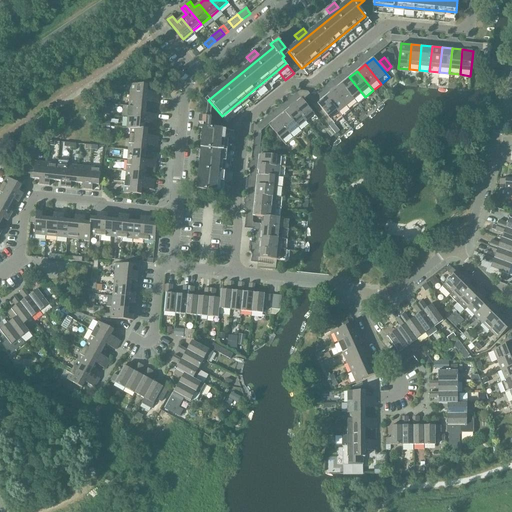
[(223,76),(214,82),(218,87),(226,80),(223,76)]
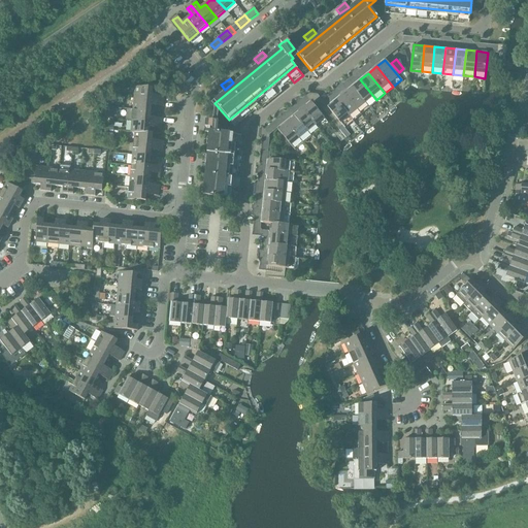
[(360,79),(352,87),(368,106),(376,100),(360,79)]
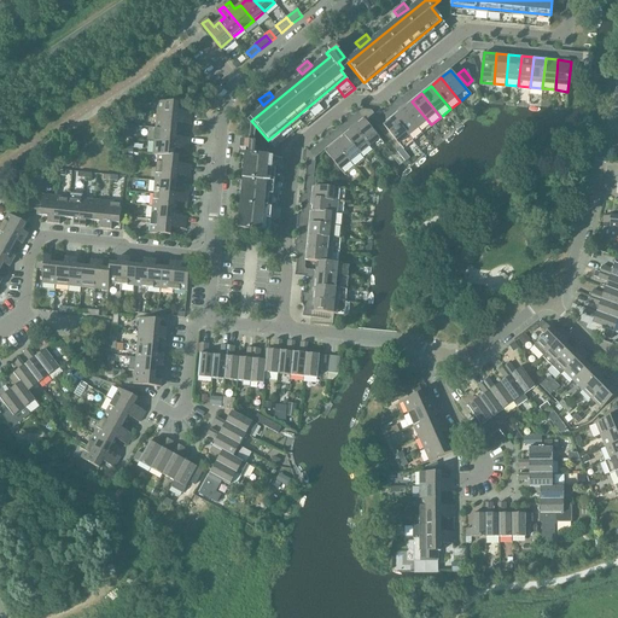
[(158,101),(157,115),(192,118),(192,112),(179,111),(180,104),(158,101)]
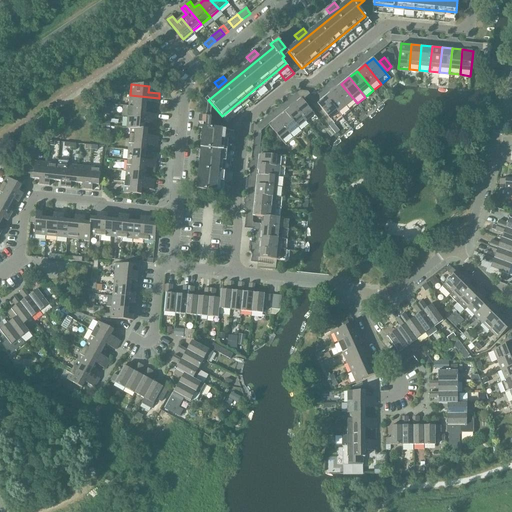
[(341,84),(333,90),(349,110),(357,103),(341,84)]
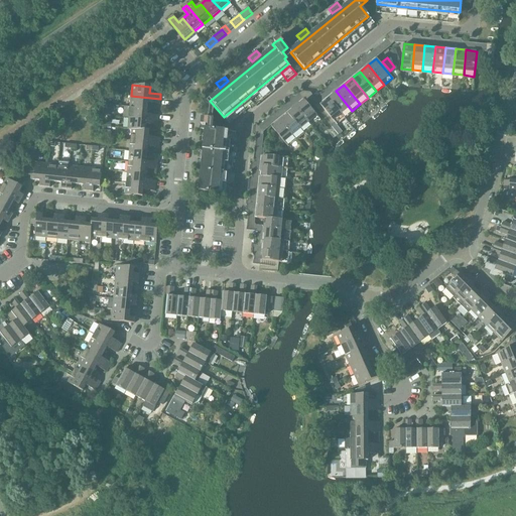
[(336,91),(328,98),(344,117),(352,111),(336,91)]
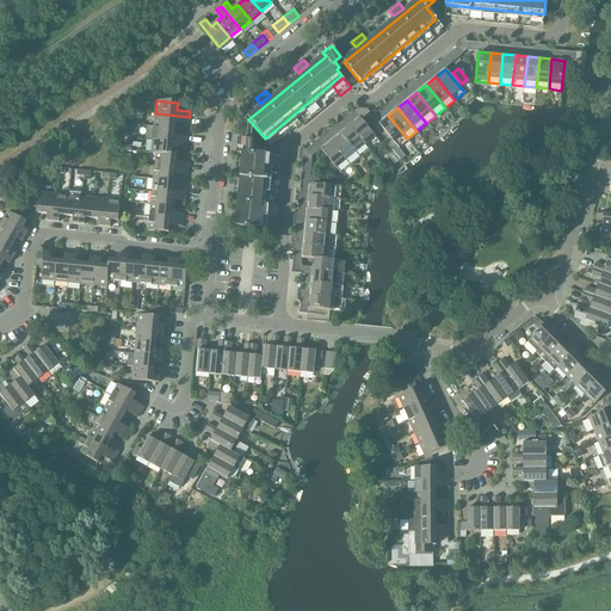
[(155,113),(154,127),(174,129),(176,122),(189,123),(190,117),(155,113)]
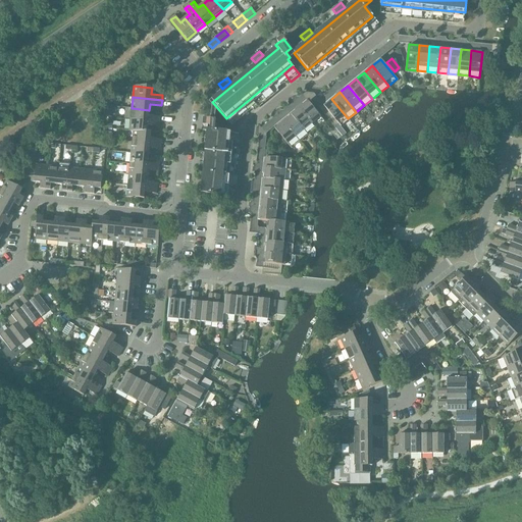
[(348,118),(331,99),(323,105),(340,125),(348,118)]
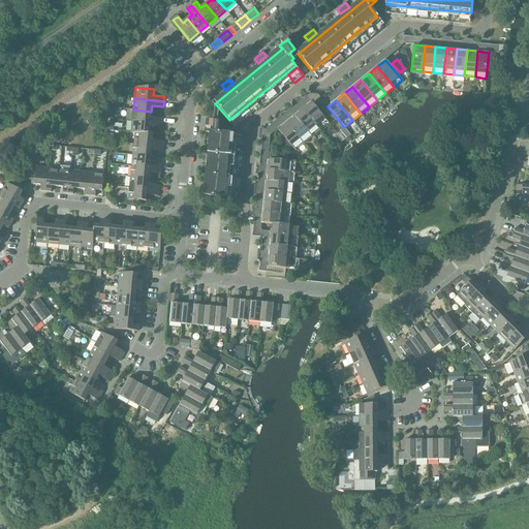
[(311,102),(303,109),(319,129),(328,122),(311,102)]
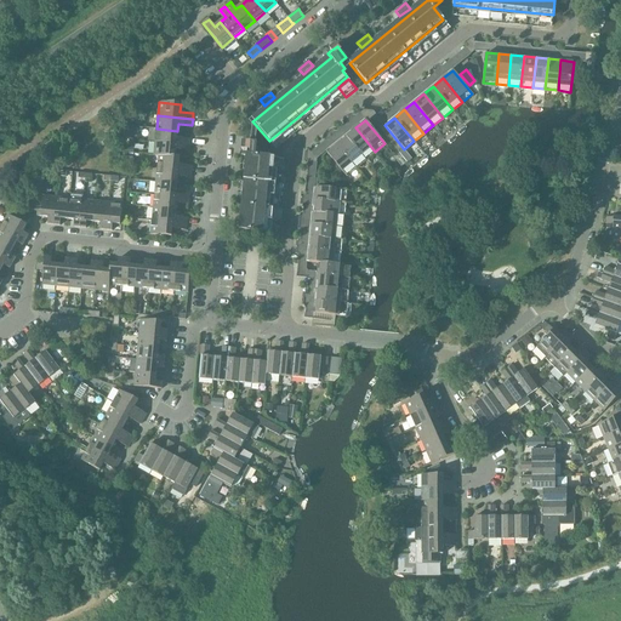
[(355,127),(346,136),(365,159),(375,152),(355,127)]
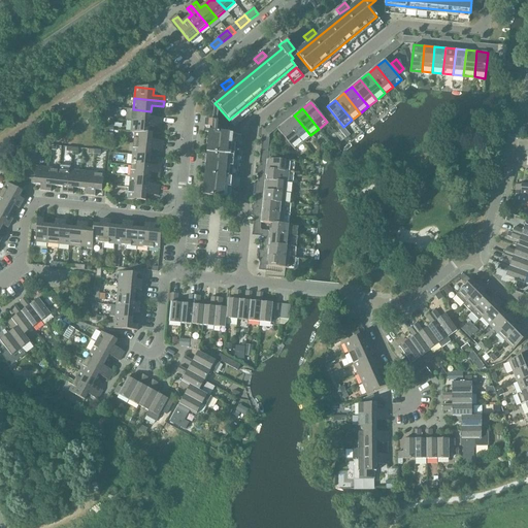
[(133,109),(132,121),(161,124),(162,119),(151,118),(151,111),(133,109)]
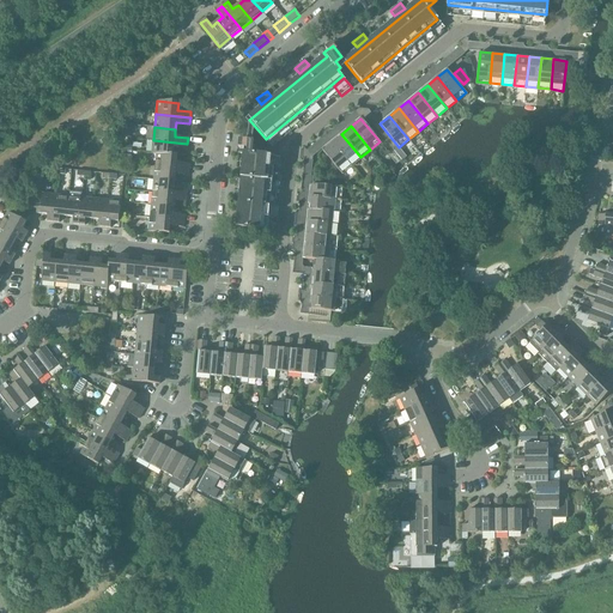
[(341,134),(332,141),(351,165),(360,157),(341,134)]
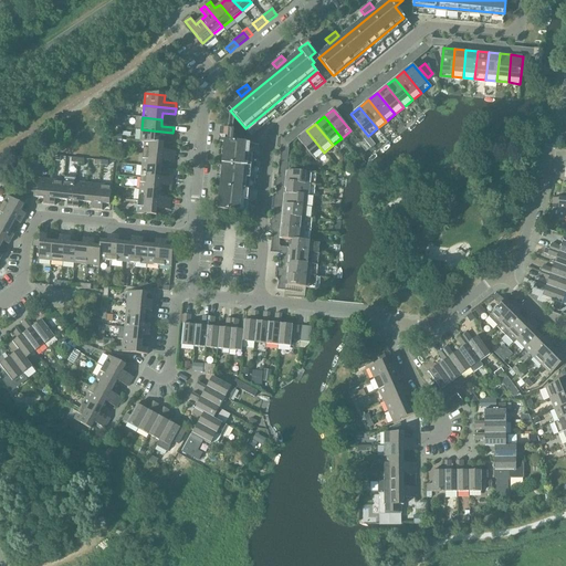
[(140,142),(145,143),(145,142),(159,144),(159,143),(160,137),(173,138),(173,133),(142,129),(140,142)]
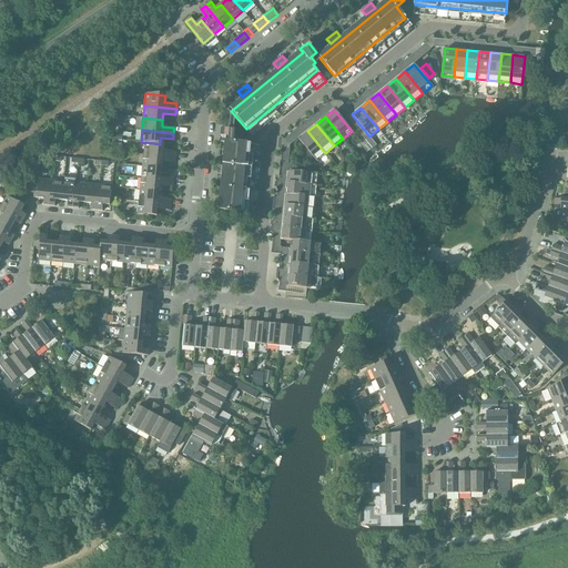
[(220,211),(242,213),(250,144),(234,143),(235,132),(223,131),(222,138),(226,139),(220,211)]
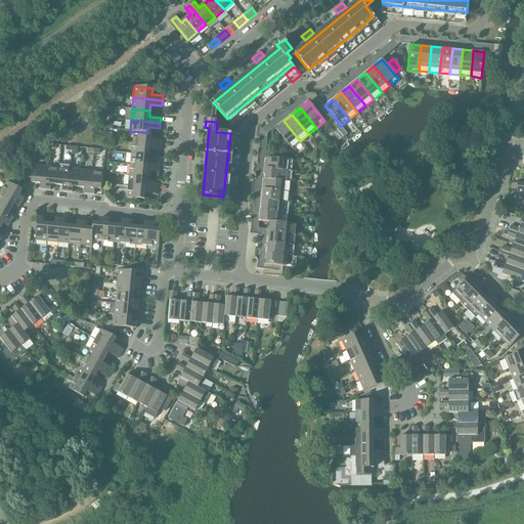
[(300,141),(284,121),(275,128),(292,147),(300,141)]
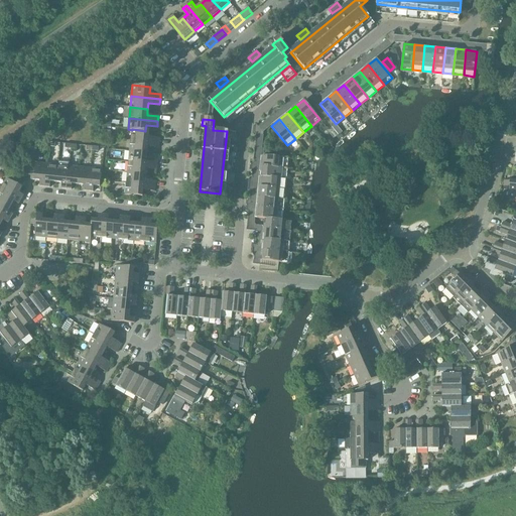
[(132,130),(131,140),(159,143),(160,138),(149,137),(149,131),(145,130),(145,131),(132,129),(132,130)]
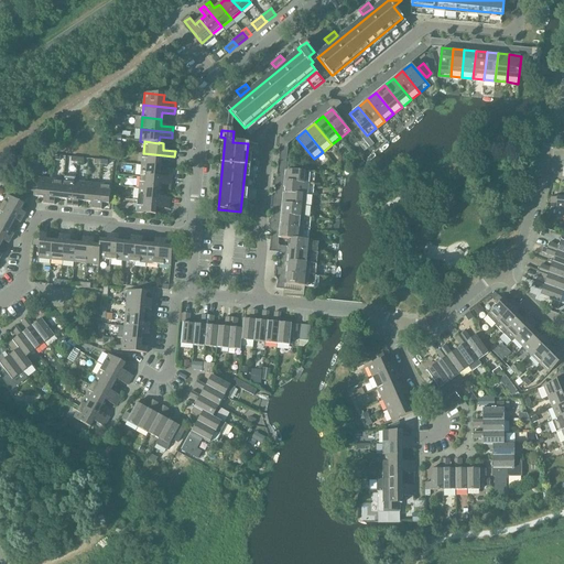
[(143,153),(142,165),(161,167),(162,161),(174,162),(174,156),(143,153)]
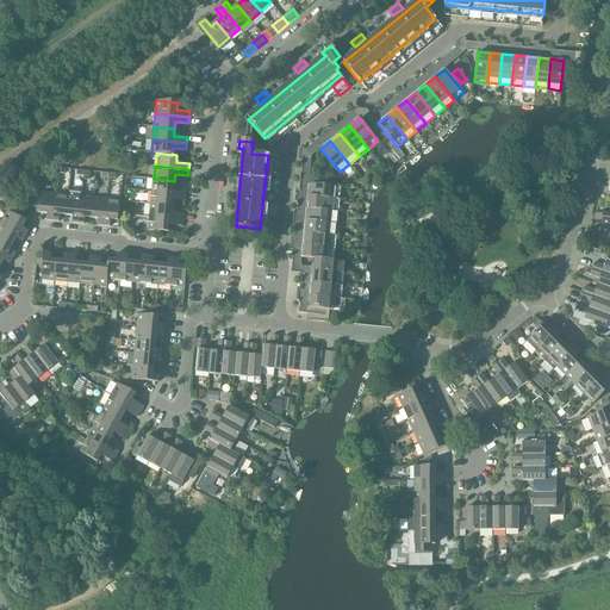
[(154,179),(153,192),(186,195),(187,190),(173,188),(174,181),(154,179)]
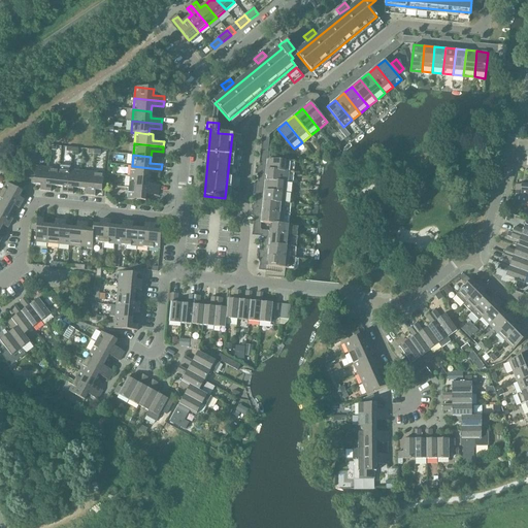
[(267,160),(266,170),(292,173),(293,162),(267,160)]
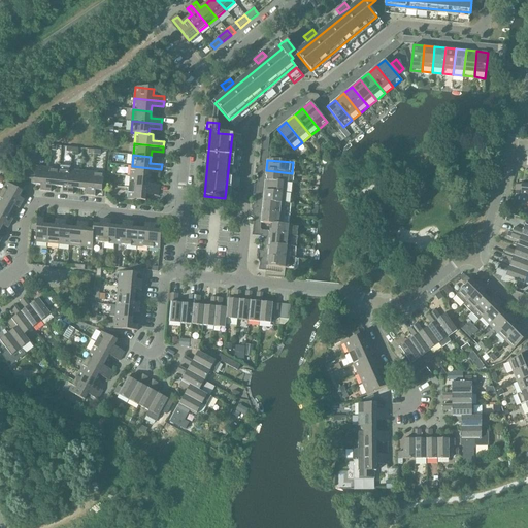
[(132,166),(131,176),(149,178),(149,172),(161,174),(161,169),(132,166)]
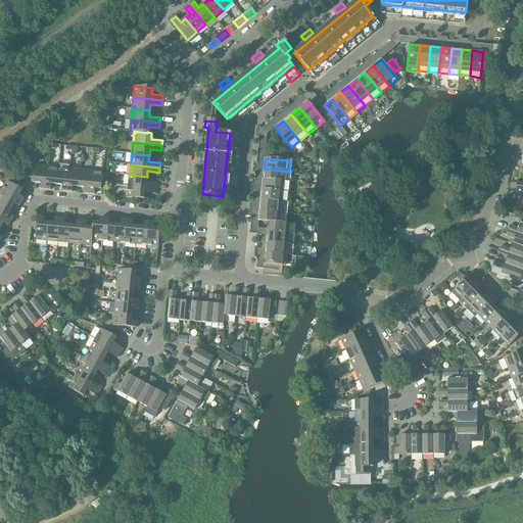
[(41,189),(46,189),(48,167),(37,165),(36,177),(30,177),(30,182),(41,184),(41,189)]
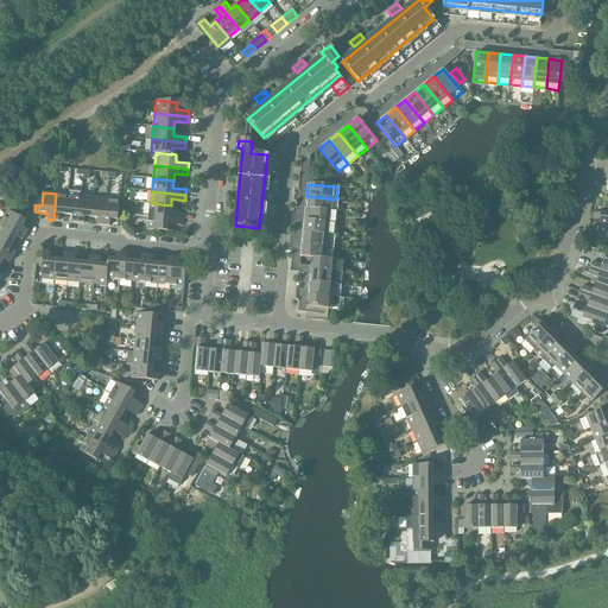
[(59,215),(67,215),(69,195),(56,194),(54,220),(59,221),(59,215)]
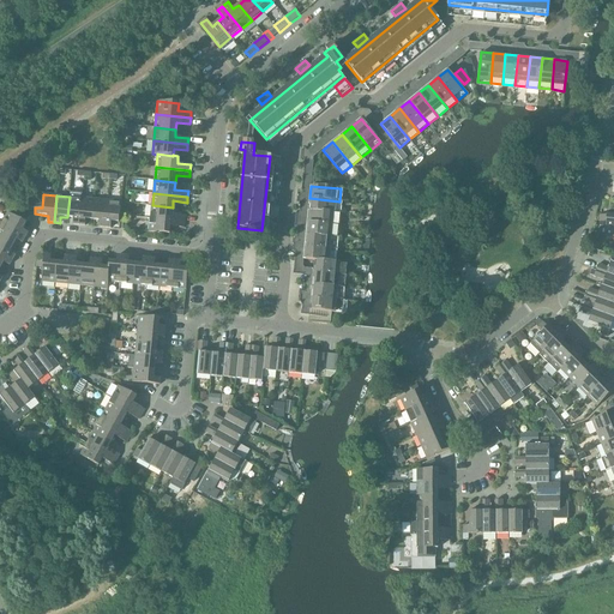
[(73,224),(79,226),(82,198),(70,197),(67,217),(74,218),(73,224)]
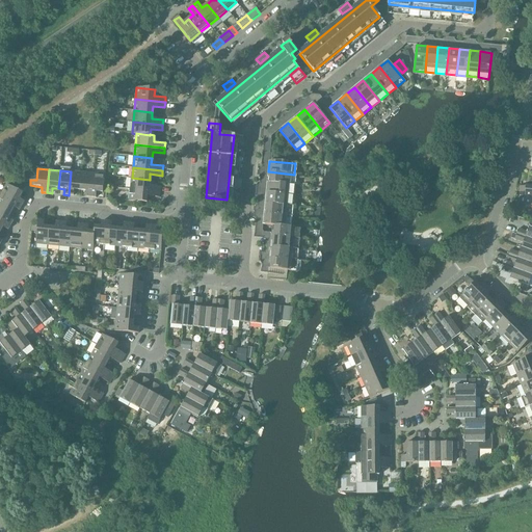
[(75,190),(80,190),(82,173),(71,171),(69,195),(74,195),(75,190)]
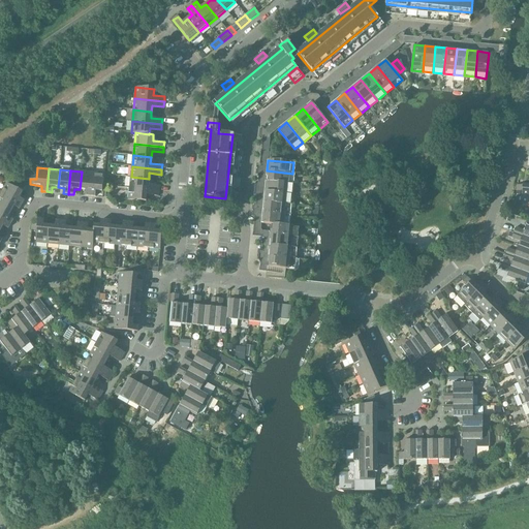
[(267,170),(266,181),(291,184),(292,174),(267,170)]
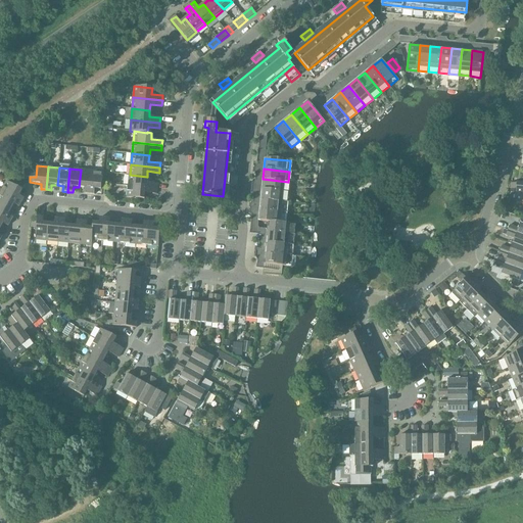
[(85,193),(90,194),(92,171),(81,170),(79,187),(85,188),(85,193)]
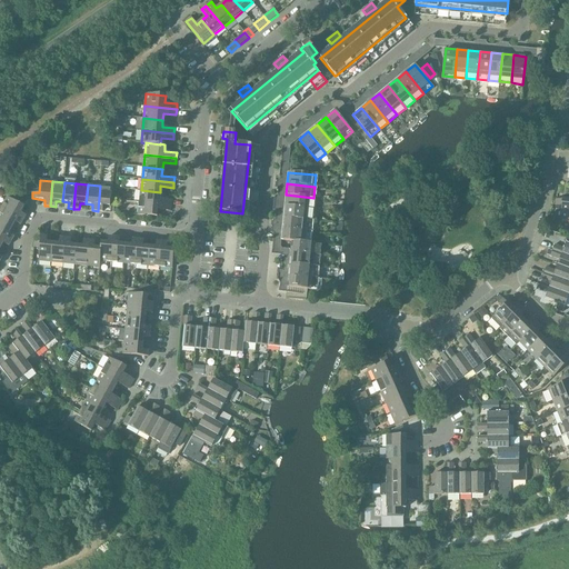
[(100,186),(98,211),(103,211),(103,206),(110,207),(112,187),(100,186)]
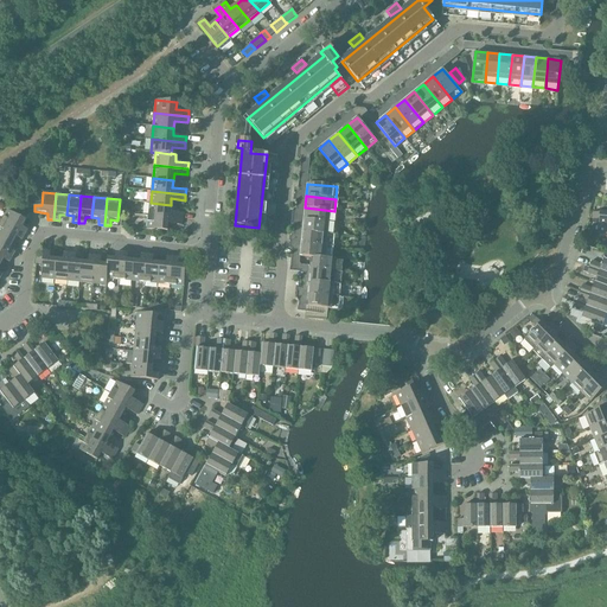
[(151,203),(148,216),(183,219),(183,213),(170,212),(171,205),(151,203)]
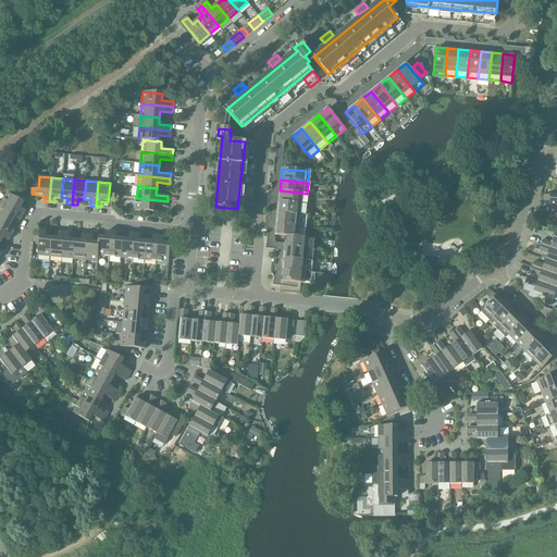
[(280,190),(279,201),(306,205),(307,194),(280,190)]
